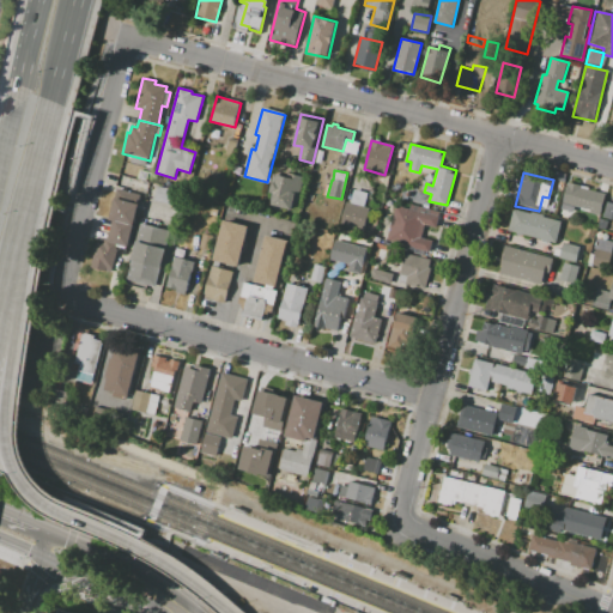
[(292,211),(269,205),(272,194),(269,194),(274,174),(287,177),(289,174),(304,177),(298,206),(293,205),(292,211)]
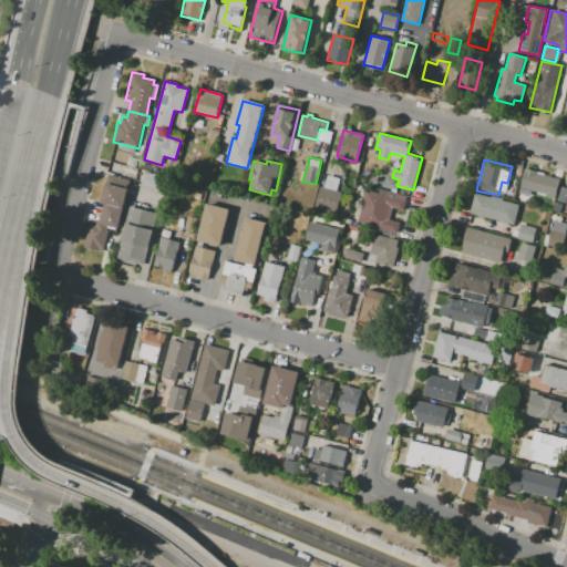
[(363,177),(361,172),(369,168),(371,174),(363,177)]
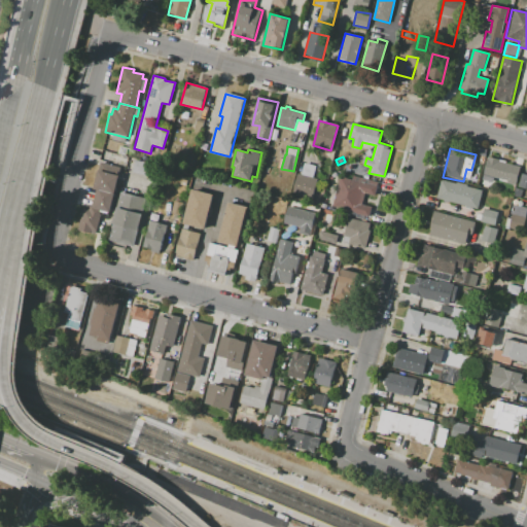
[(484,174),(488,156),(498,160),(497,162),(520,167),(515,184),(506,182),(506,180),(484,174)]
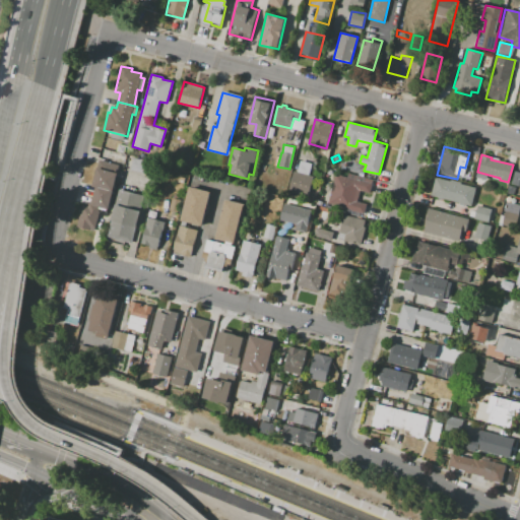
[(133,157),(153,163),(150,175),(130,170),(133,157)]
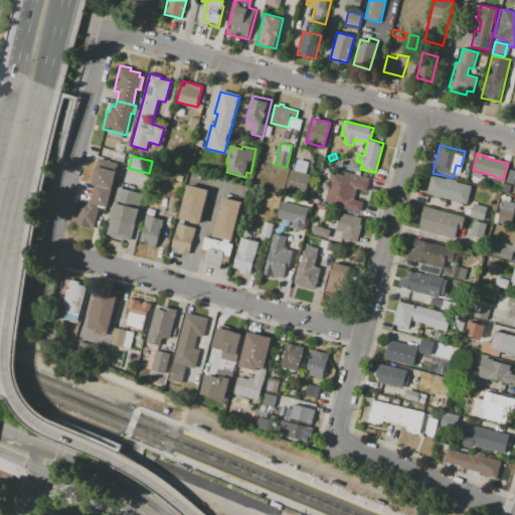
[(315,157),(321,159),(318,168),(312,166),(315,157)]
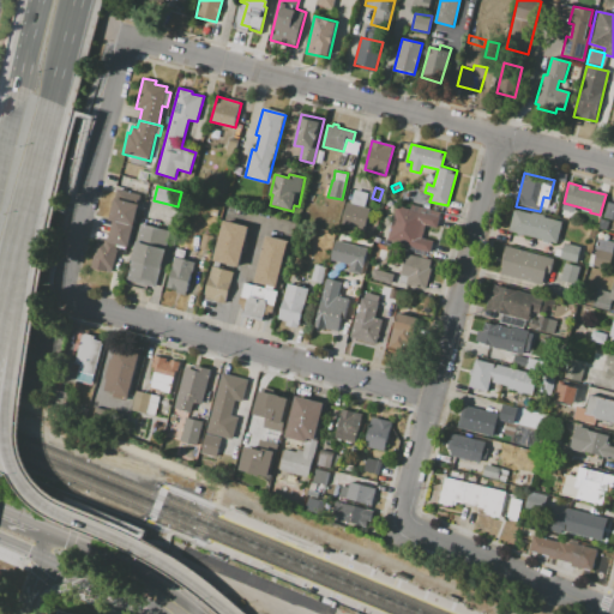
[(347,202),(351,203),(355,191),(368,194),(365,208),(371,209),(363,232),(339,224),(347,202)]
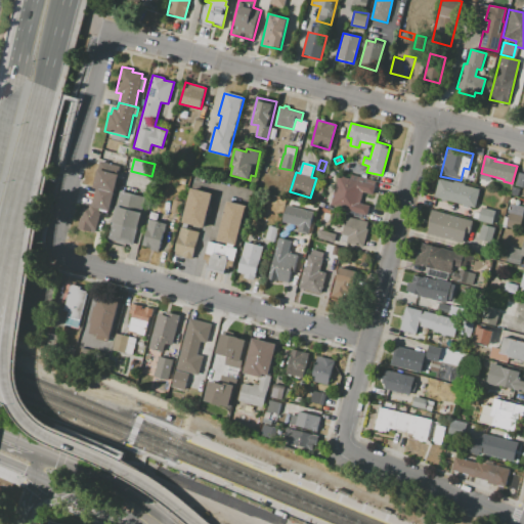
[(96,188),(93,188),(98,169),(118,174),(114,192),(96,188)]
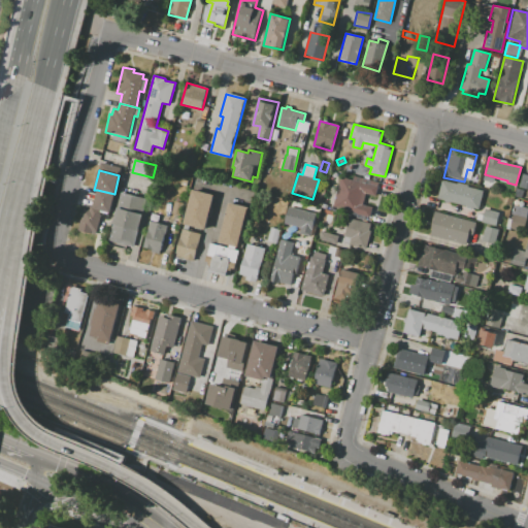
[(518,189),(527,190),(527,174),(521,174),(518,189)]
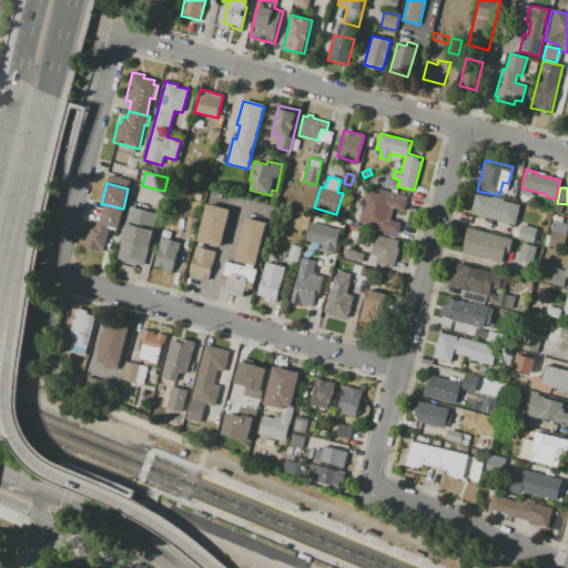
[(396,235),(358,223),(368,190),(406,202),(403,213),(393,210),(389,221),(399,224),(396,235)]
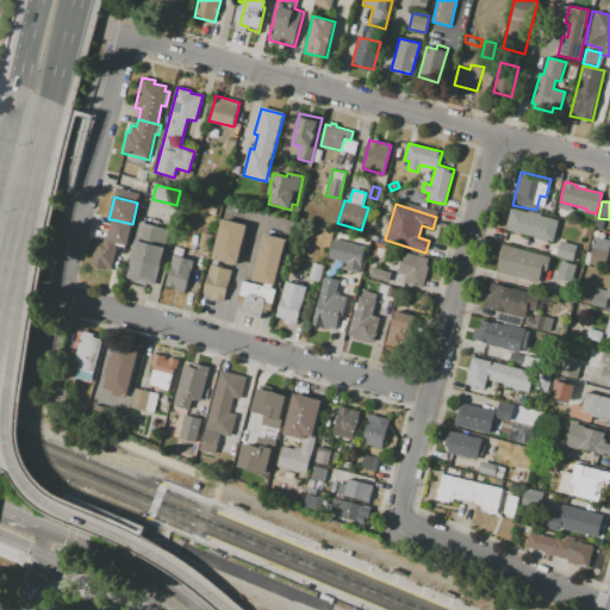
[(504,230),(510,207),(528,213),(529,211),(541,215),(541,216),(559,222),(553,243),(504,230)]
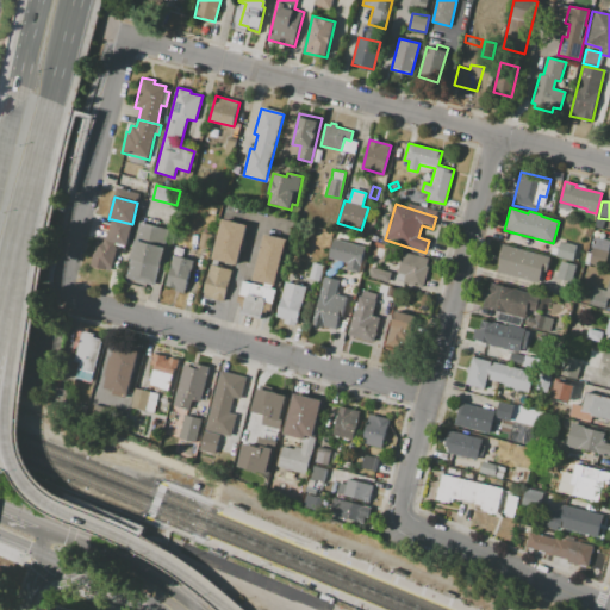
[(605,219),(603,229),(595,228),(597,218),(605,219)]
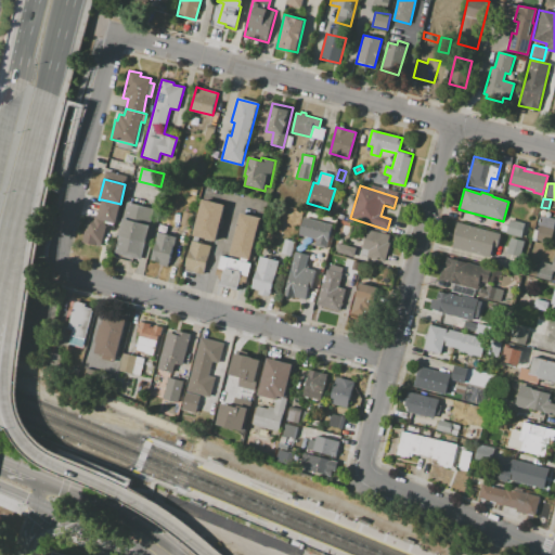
[(118,211),(115,226),(106,223),(100,247),(80,243),(87,218),(97,220),(102,199),(120,204),(118,211)]
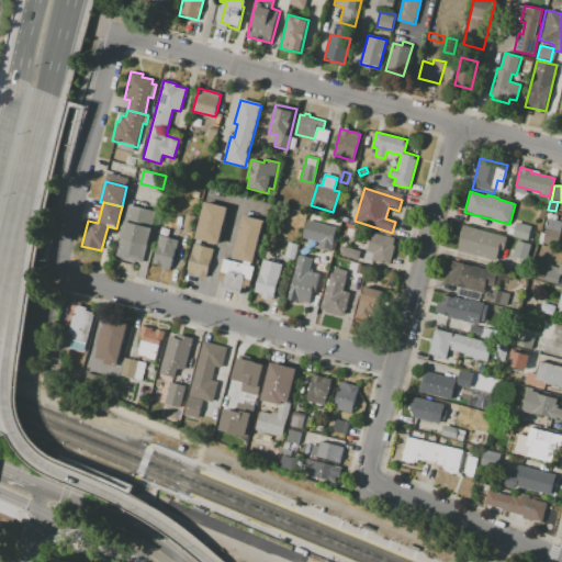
[(205,202),(228,208),(218,245),(195,238),(205,202)]
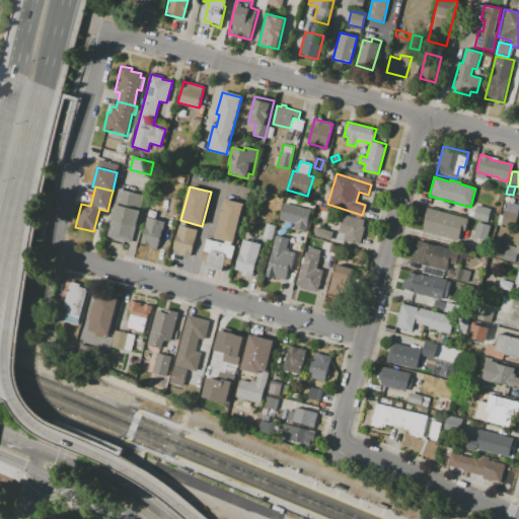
[(107,236),(119,190),(144,196),(133,241),(107,236)]
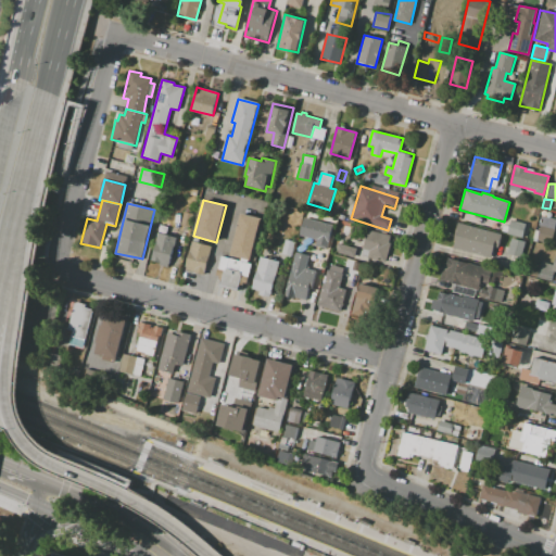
[(184,212),(192,214),(189,227),(180,225),(184,212)]
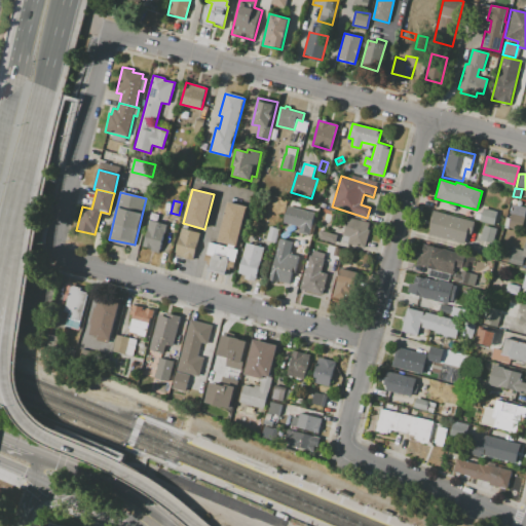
[(228,201),(248,207),(237,246),(218,240),(228,201)]
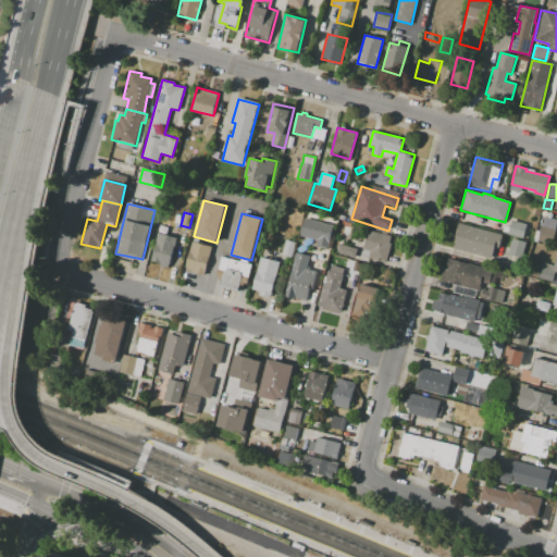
[(556,220),(555,230),(540,225),(542,217),(556,220)]
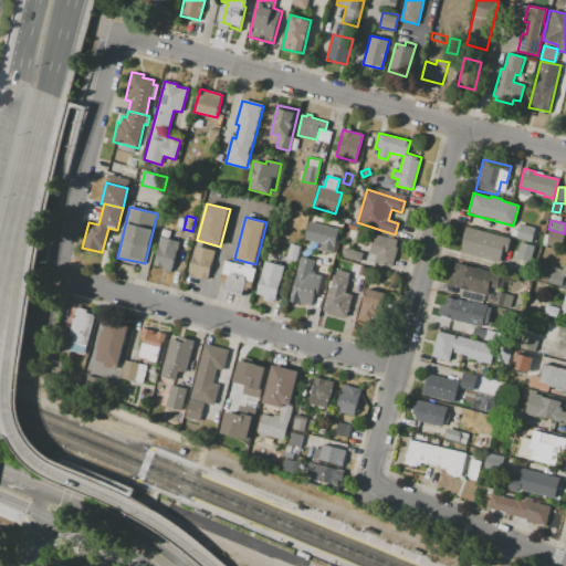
[(308,222),(337,230),(332,253),(321,250),(322,244),(304,240),(308,222)]
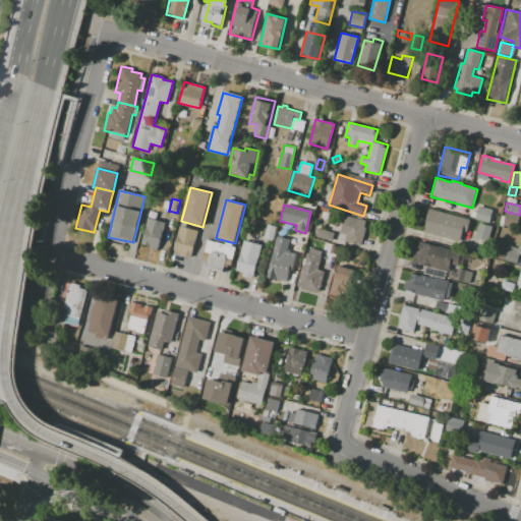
[(478,207),(493,210),(489,223),(475,219),(478,207)]
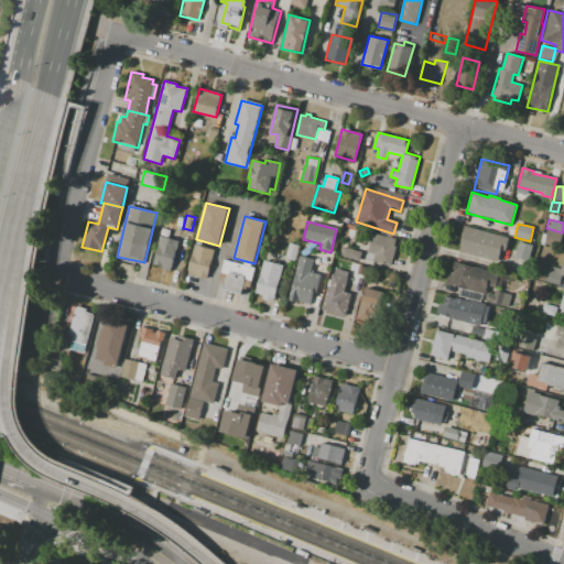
[(466,227),(508,238),(505,251),(500,250),(497,262),(458,252),(466,227)]
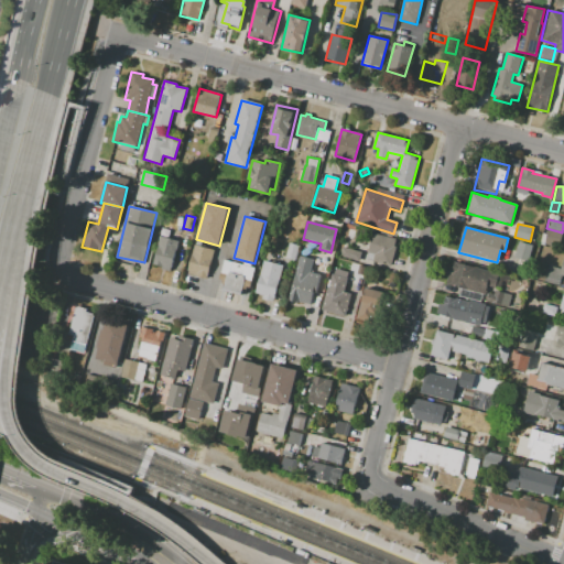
[(544,243),(548,229),(563,232),(559,248),(544,243)]
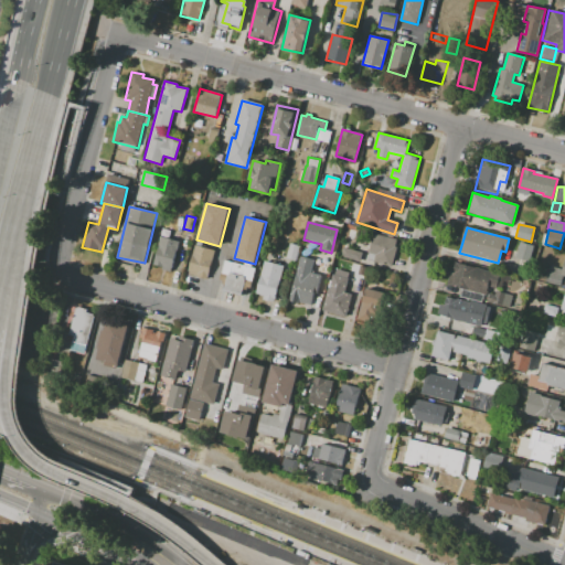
[(373,233),(396,241),(394,247),(396,247),(391,267),(372,262),(374,255),(368,253),(373,233)]
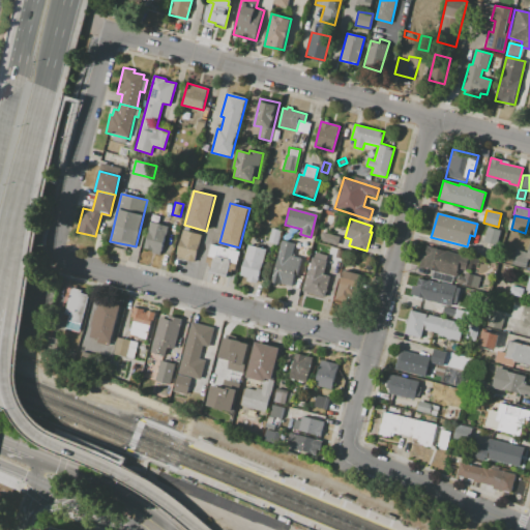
[(150,223),(168,227),(159,257),(150,254),(152,244),(145,242),(150,223)]
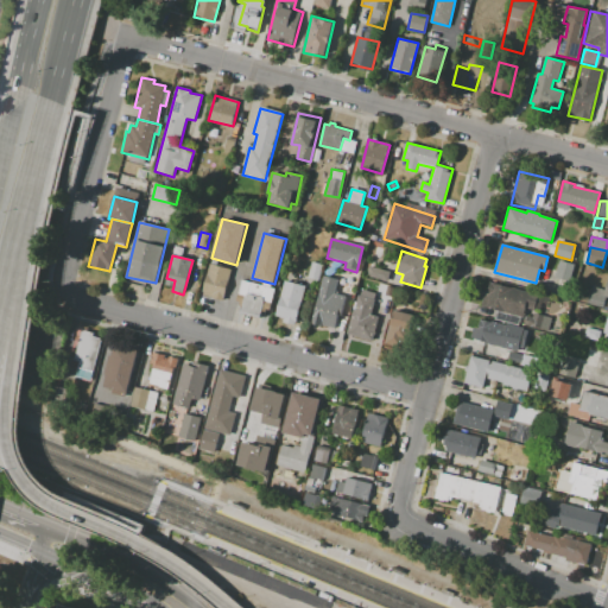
[(559,260),(574,264),(569,283),(555,279),(559,260)]
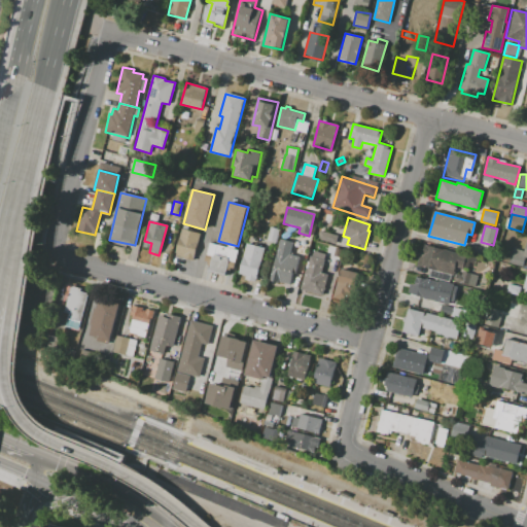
[(270,226),(279,229),(276,244),(266,241),(270,226)]
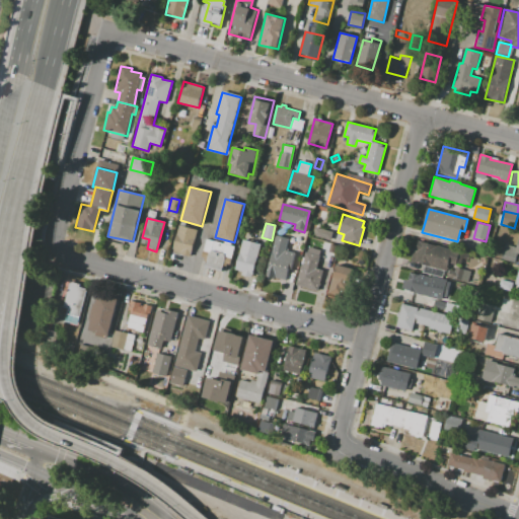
[(179,225),(198,230),(190,255),(171,250),(179,225)]
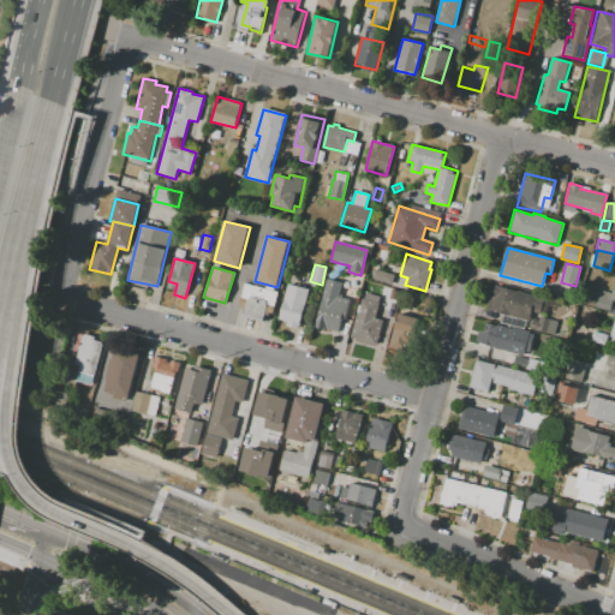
[(376,270),(393,275),(390,285),(374,281),(376,270)]
